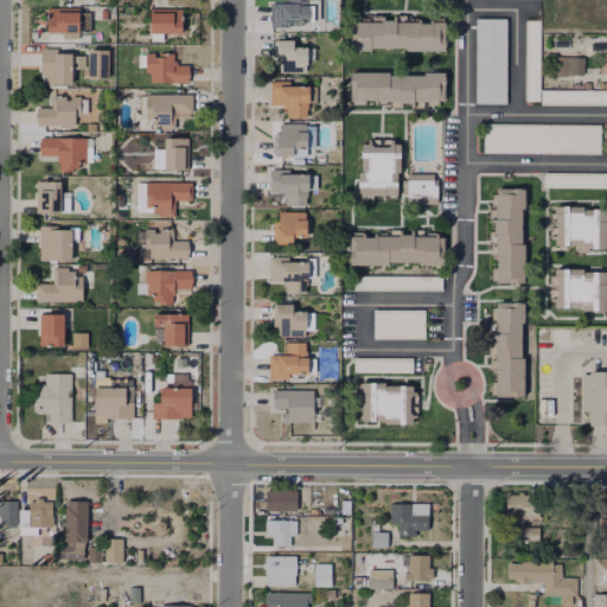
[(317,0),(317,20),(308,20),(299,23),(299,27),(272,27),(272,2),(283,2),(283,0),(317,0)]
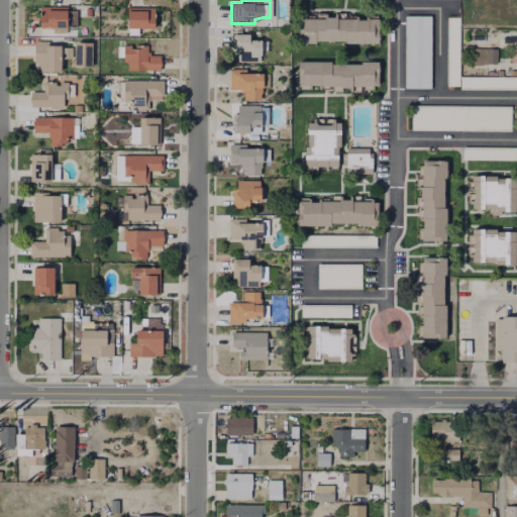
[(78,11),(77,27),(40,27),(40,6),(69,6),(69,11),(78,11)]
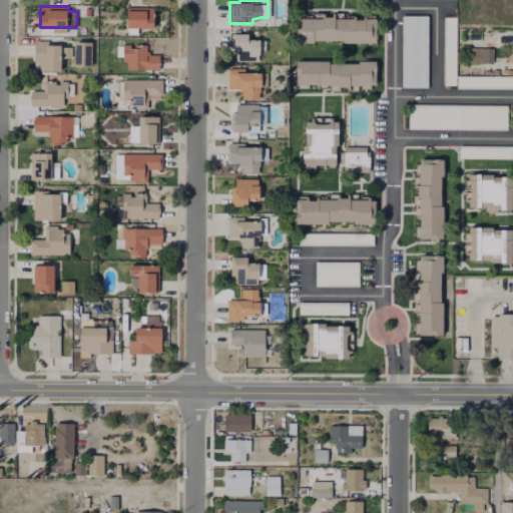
[(154,7),(154,29),(123,28),(123,20),(127,20),(127,7),(154,7)]
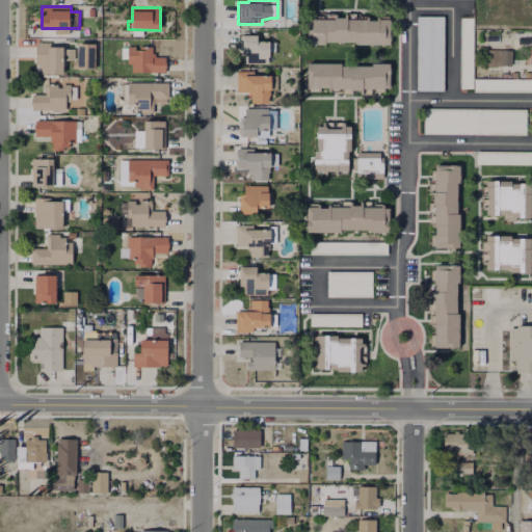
[(444,16),(444,88),(417,88),(417,16),(444,16)]
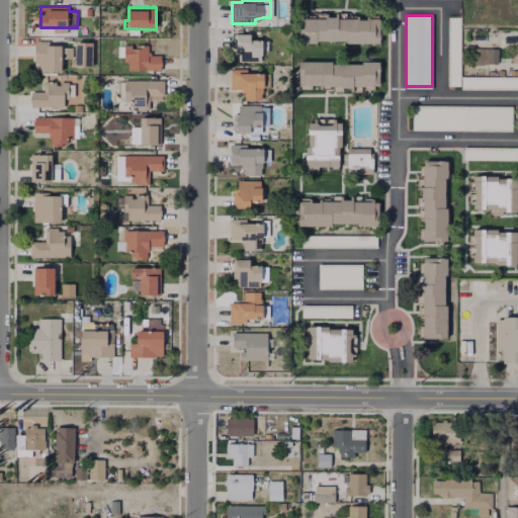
[(461,16),(461,85),(448,85),(448,16),(461,16)]
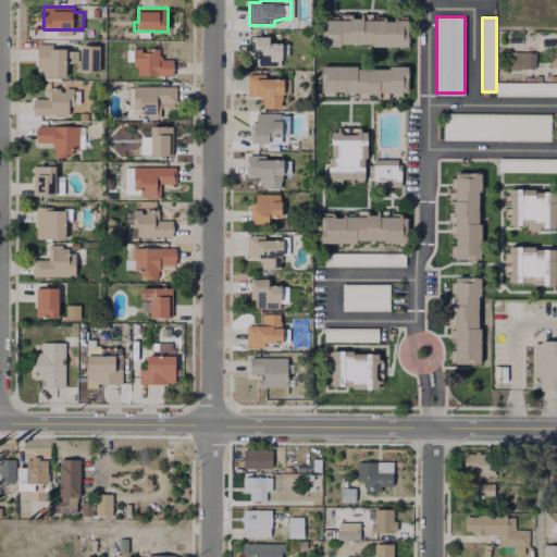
[(387,20),(396,22),(406,20),(407,47),(382,47),(382,45),(342,45),(342,47),(329,47),(323,47),(323,20),(329,20),(350,20),(364,19),(387,20)]
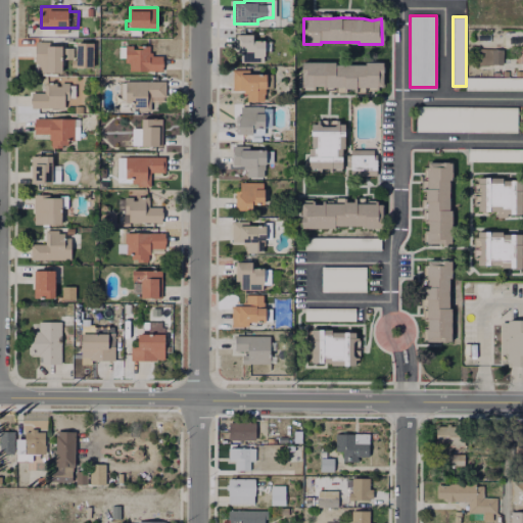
[(271,41),(271,49),(266,49),(266,56),(265,62),(241,61),(241,54),(237,54),(237,35),(254,35),(254,40),(271,41)]
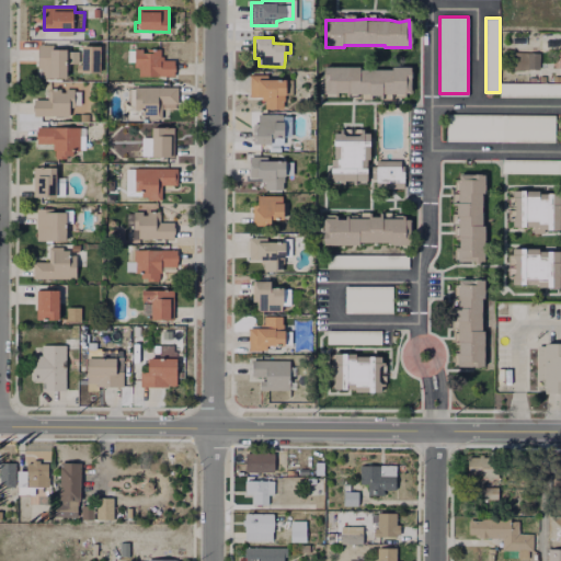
[(99,42),(99,70),(78,69),(79,42),(99,42)]
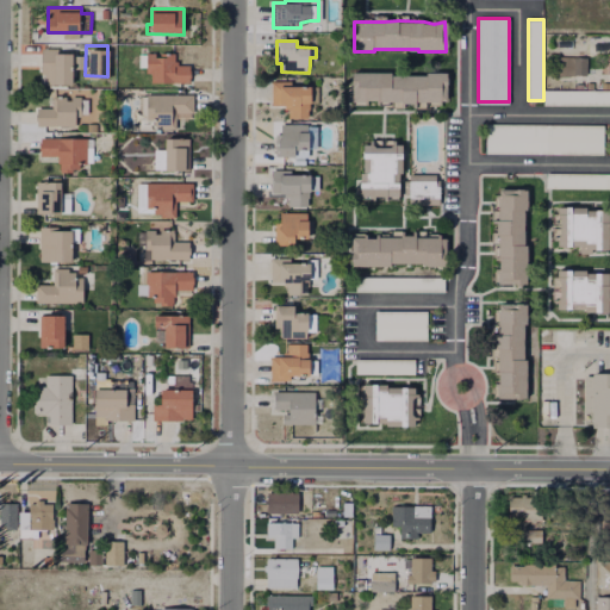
[(73,54),(73,86),(55,85),(55,80),(42,80),(42,48),(58,48),(58,54),(73,54)]
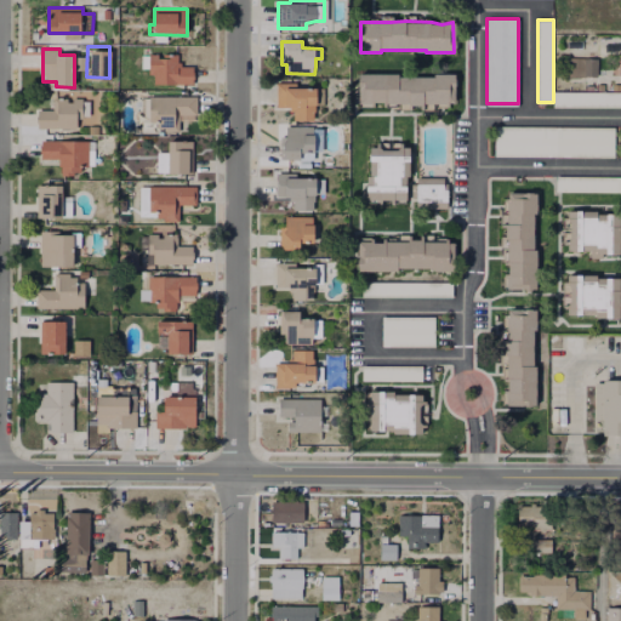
[(178,53),(178,62),(182,62),(182,66),(194,66),(194,84),(155,84),(155,70),(151,70),(151,68),(142,68),(142,55),(149,56),(178,53)]
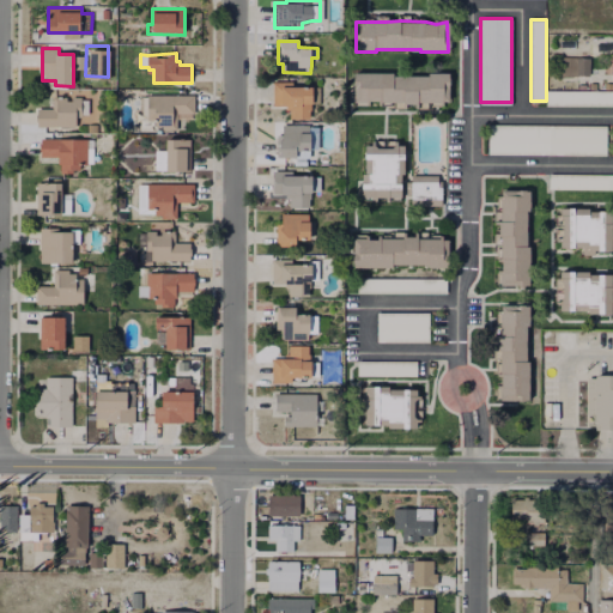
[(590,56),(590,77),(562,77),(562,56),(590,56)]
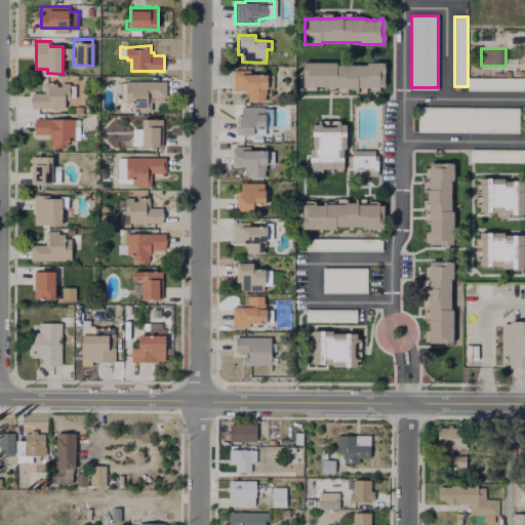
[(353,66),(369,66),(369,63),(386,63),(386,88),(315,87),(309,89),(304,88),(305,62),(310,62),(353,63),(353,66)]
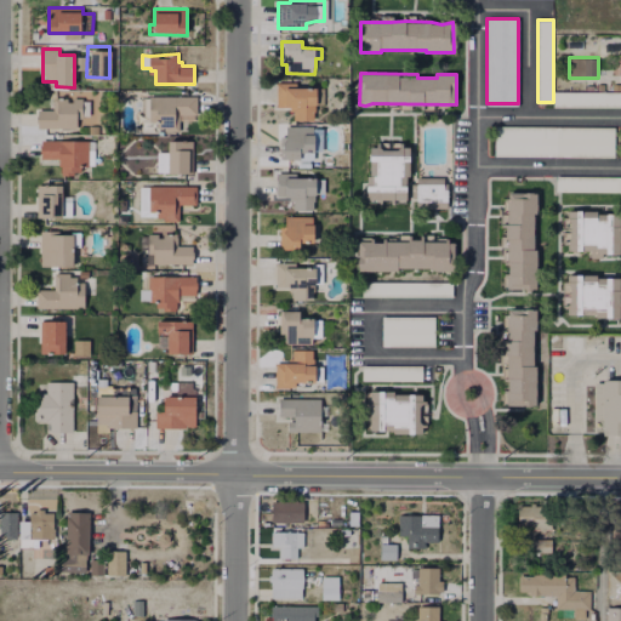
[(325,87),(325,120),(294,120),(294,107),(278,107),(278,83),(300,83),(300,87),(325,87)]
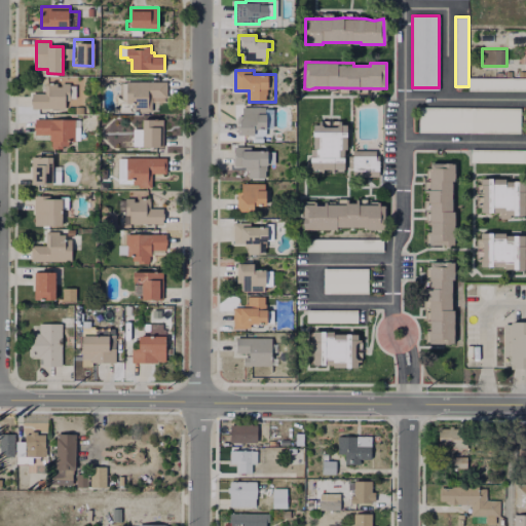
[(525,77),(525,90),(470,90),(468,77),(525,77)]
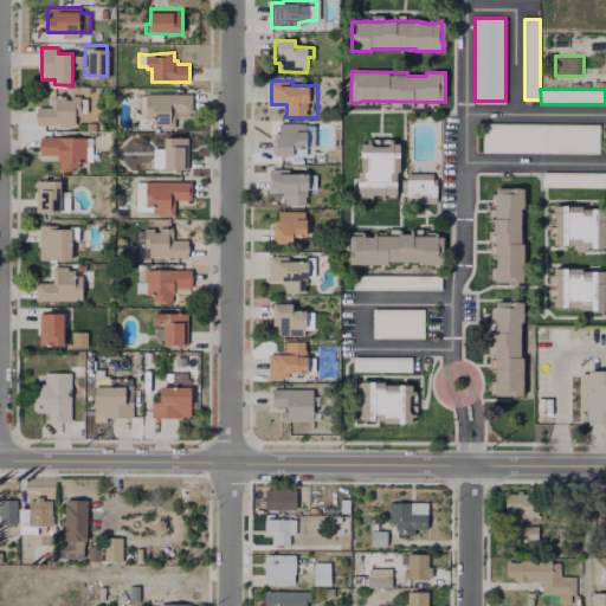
[(81,96),(81,116),(76,116),(76,126),(37,124),(37,108),(53,108),(53,95),(81,96)]
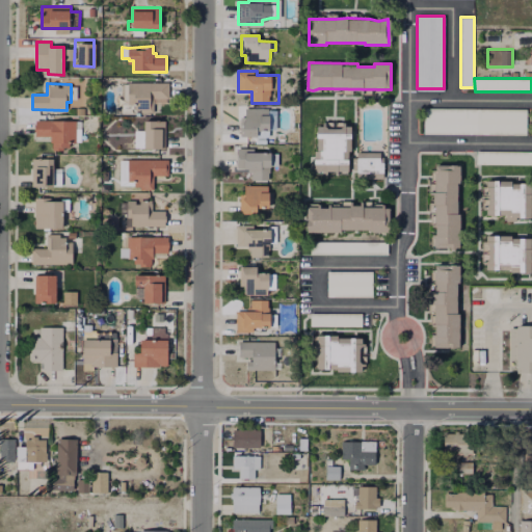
[(168,83),(168,99),(155,99),(154,112),(141,112),(141,109),(137,109),(137,112),(124,112),(124,83),(129,84),(168,83)]
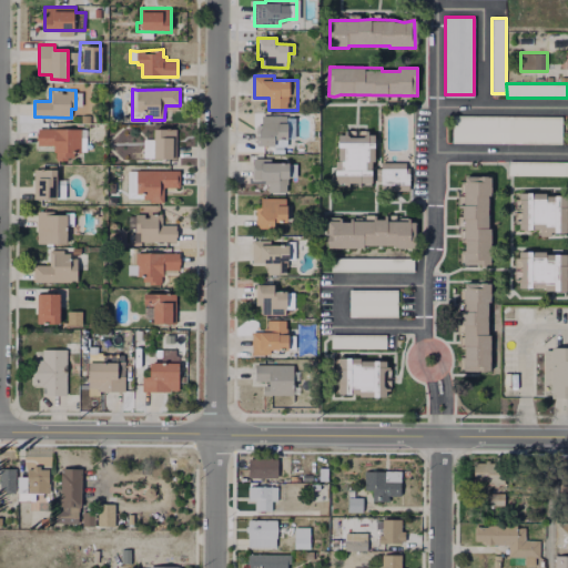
[(563,115),(563,143),(453,142),(453,114),(563,115)]
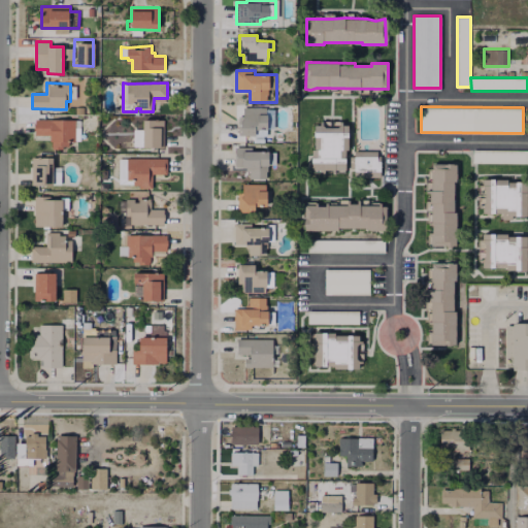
[(266,107),(266,130),(256,130),(256,136),(238,136),(238,116),(243,116),(243,107),(266,107)]
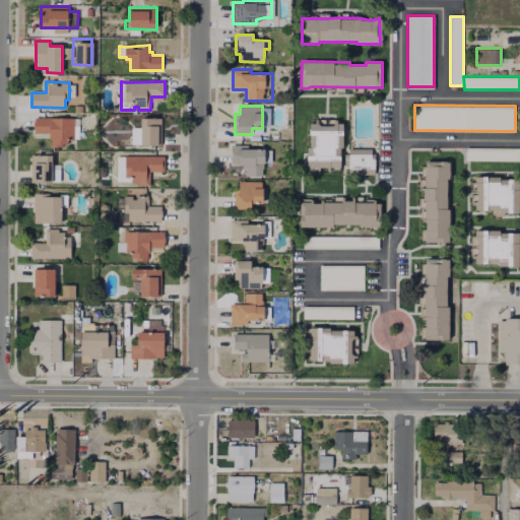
[(75,118),(74,139),(67,139),(67,147),(53,146),(53,139),(50,139),(50,133),(35,133),(35,118),(75,118)]
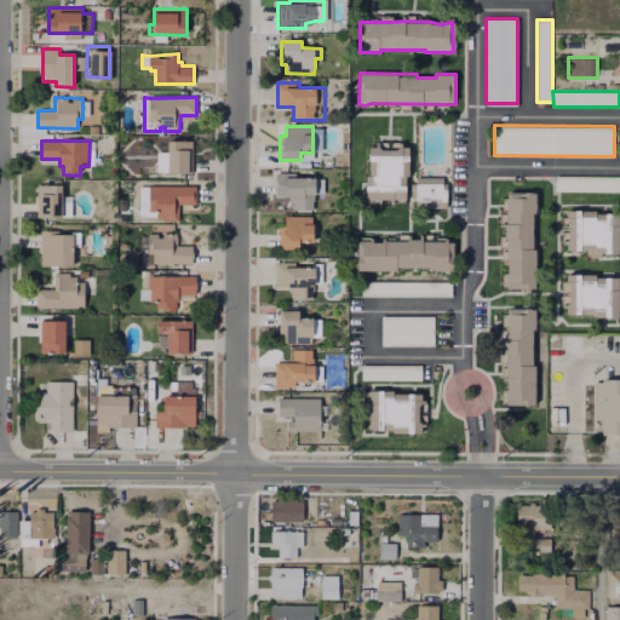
[(193,141),(193,174),(158,174),(158,151),(170,151),(170,141),(193,141)]
